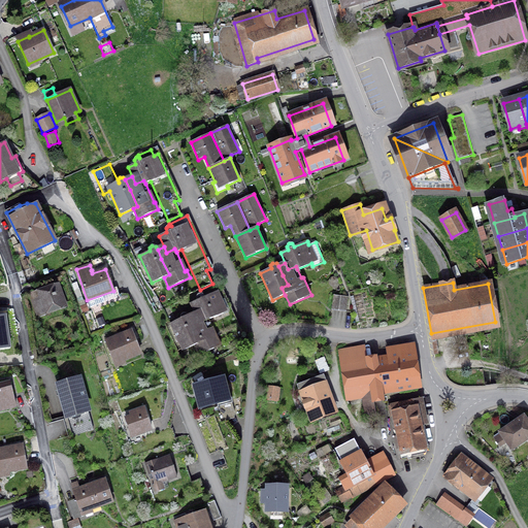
[(58,286),(30,296),(38,318),(65,308),(58,286)]
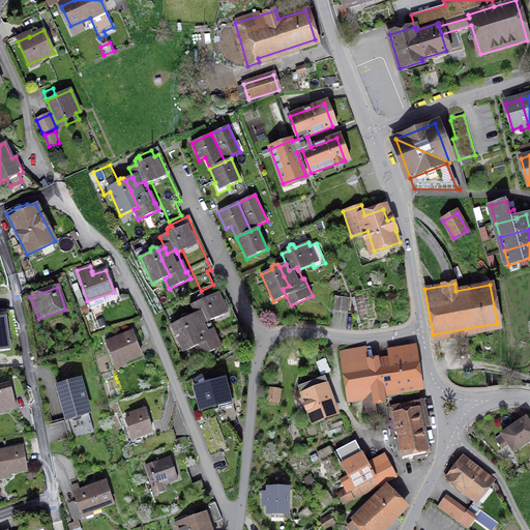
[(198,301),(190,304),(196,316),(198,321),(206,318),(207,320),(227,311),(216,287),(202,293),(203,295),(200,295),(198,297),(198,301)]
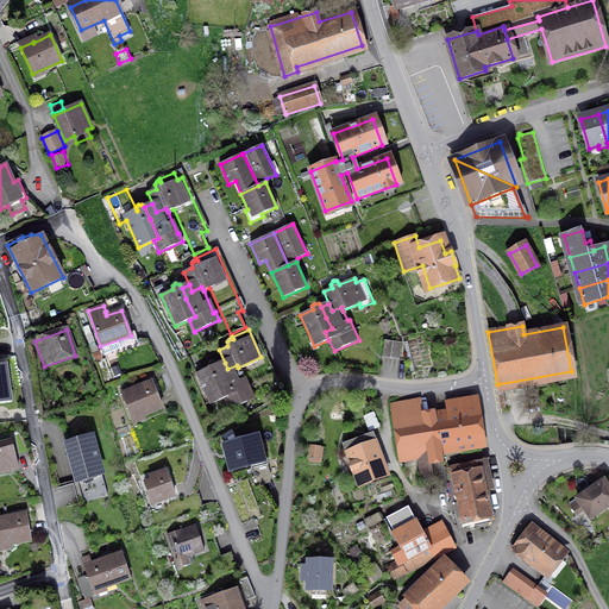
[(384,340),(382,357),(400,359),(401,343),(384,340)]
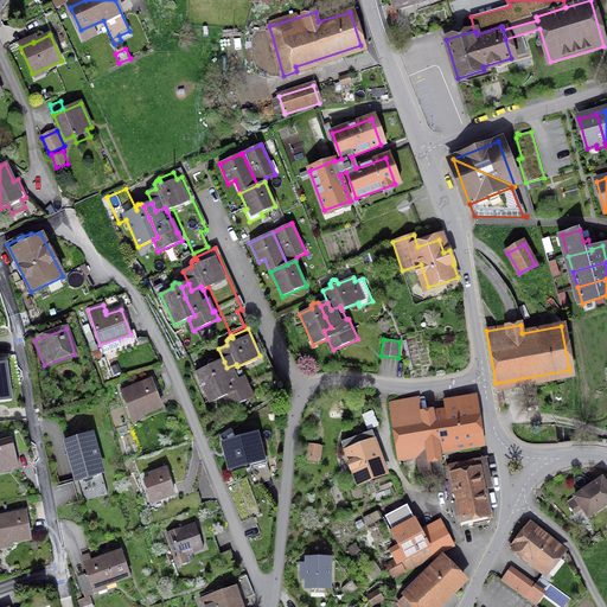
[(230,394),(222,375),(217,364),(215,360),(210,360),(208,363),(208,366),(196,372),(210,403),(224,396),(230,394)]
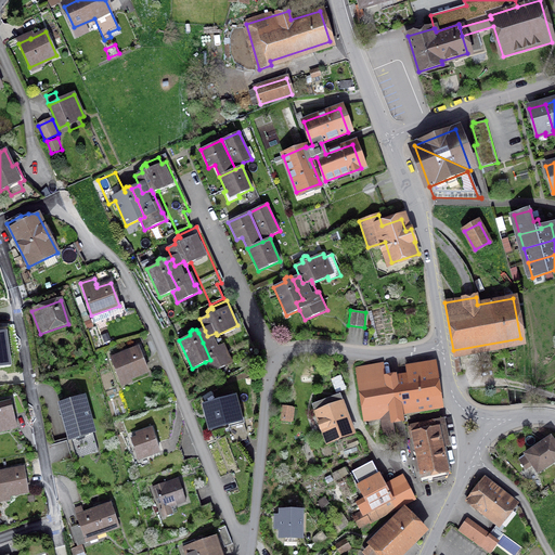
[(209,373),(230,364),(217,335),(216,333),(207,336),(205,331),(198,333),(203,343),(210,360),(205,362),(209,373)]
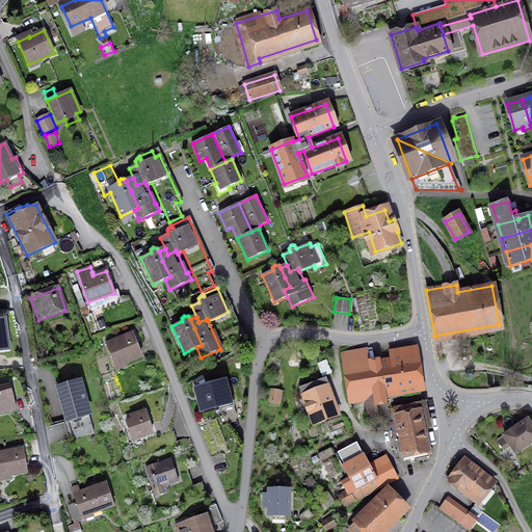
[(0,351),(10,350),(5,318),(0,318),(0,351)]
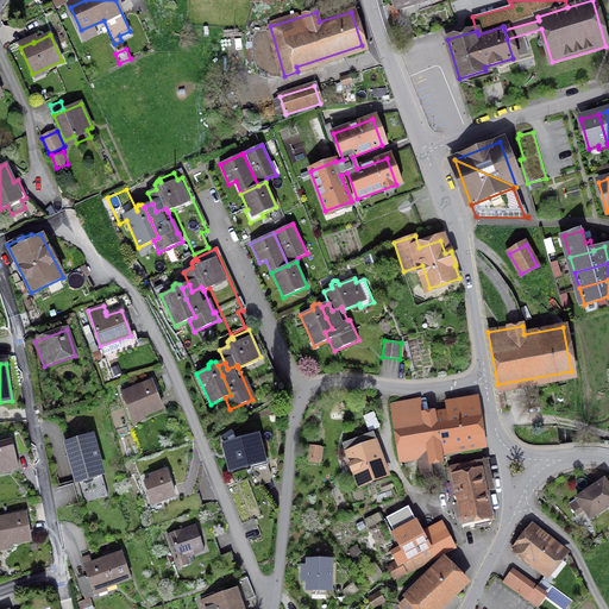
[(123,394),(132,419),(162,407),(152,382),(123,394)]
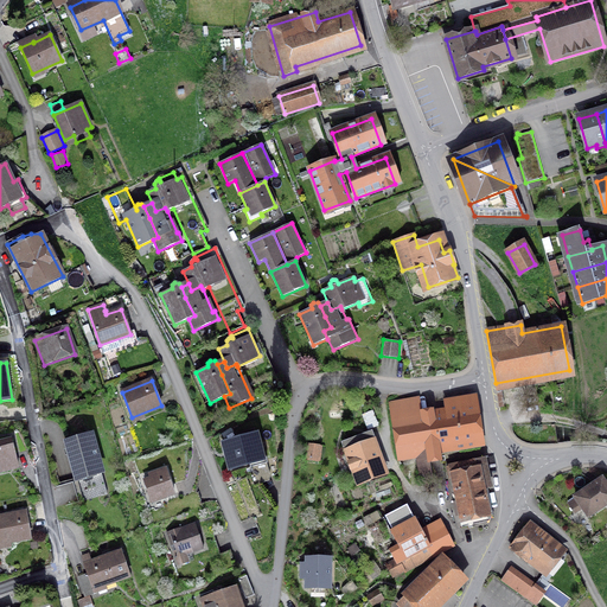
[(390,403),(397,454),(417,451),(421,479),(432,478),(429,460),(440,458),(438,447),(455,445),(457,452),(479,448),(471,397),(455,400),(458,413),(422,419),(419,398),(390,403)]
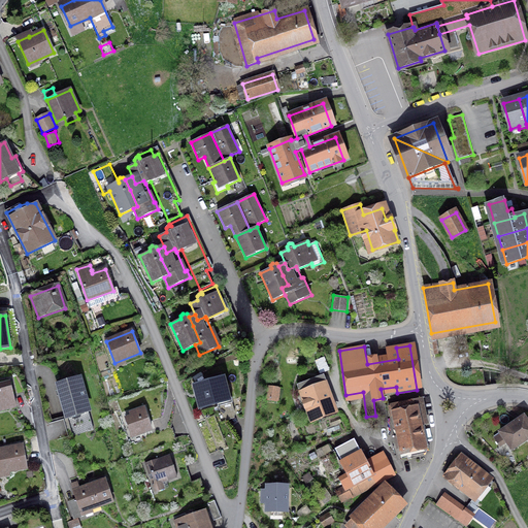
[(195,386),(200,407),(228,400),(222,374),(205,378),(206,383),(195,386)]
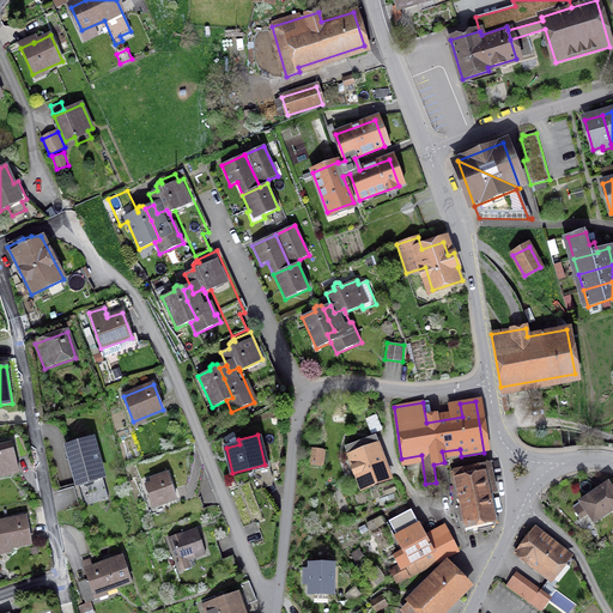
[(92,441),(67,448),(84,505),(108,499),(92,441)]
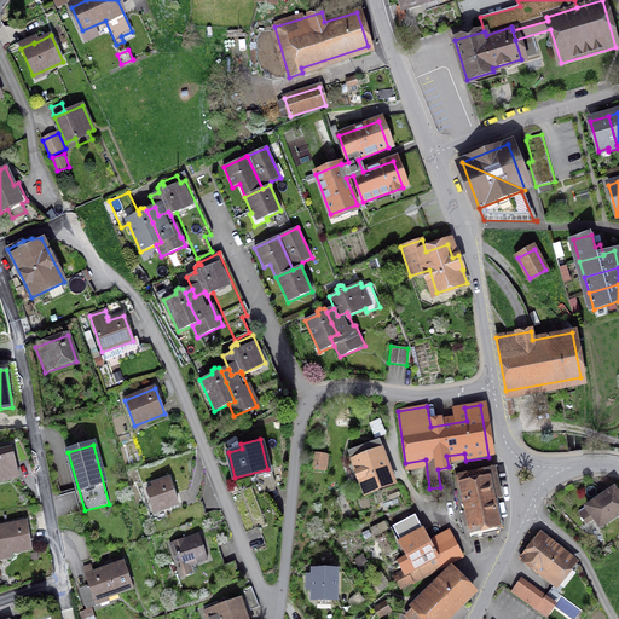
[(0,449),(0,476),(18,473),(11,446),(0,449)]
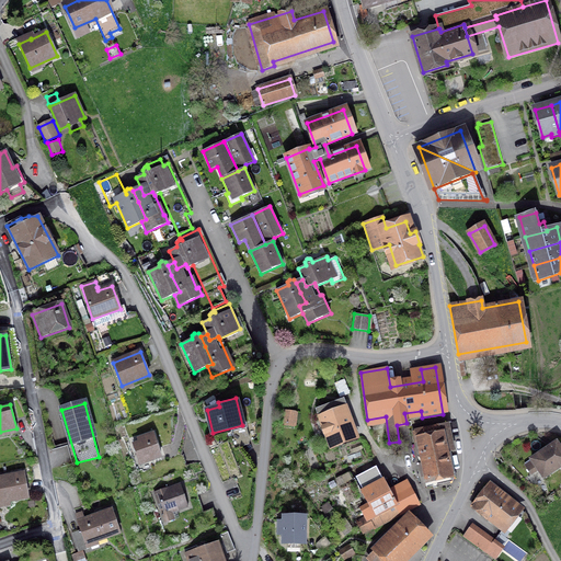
[(321,412),(333,444),(353,436),(341,405),(321,412)]
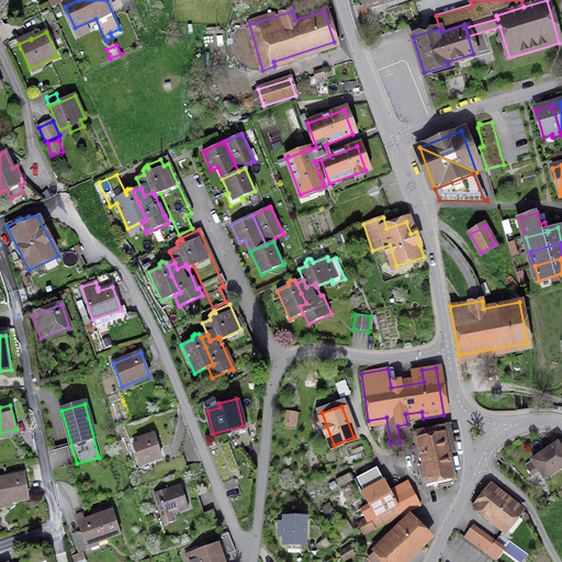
[(284,425),(298,427),(301,412),(287,409),(284,425)]
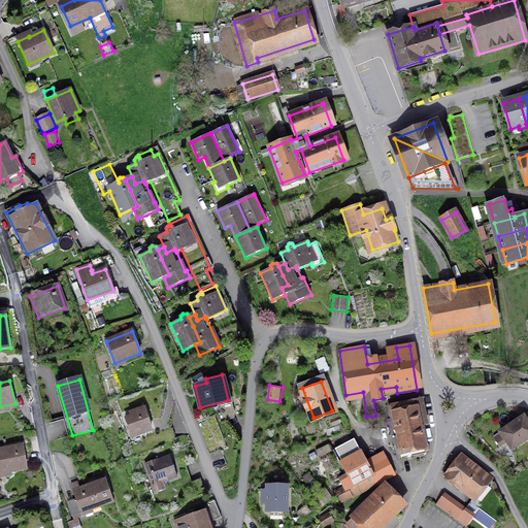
[(390,404),(401,458),(426,453),(429,448),(424,425),(425,424),(425,422),(427,422),(422,398),(390,404)]
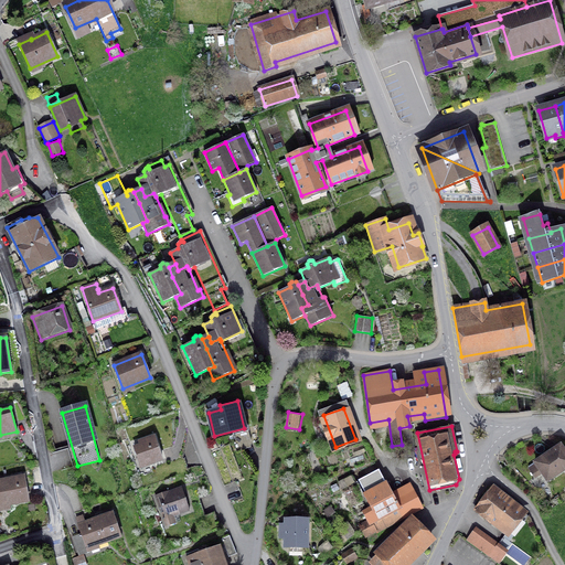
[(135,448),(140,467),(162,459),(155,437),(142,441),(144,445),(135,448)]
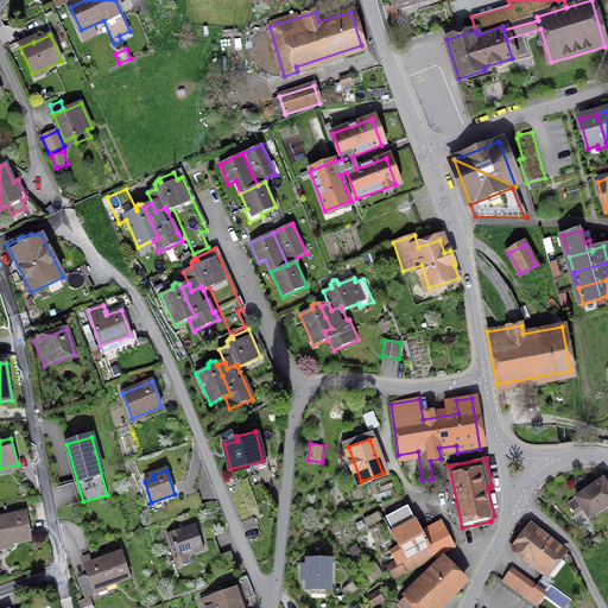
[(577,498),(577,499),(569,505),(575,513),(583,508),(589,517),(606,505),(607,507),(607,488),(603,481),(577,498)]
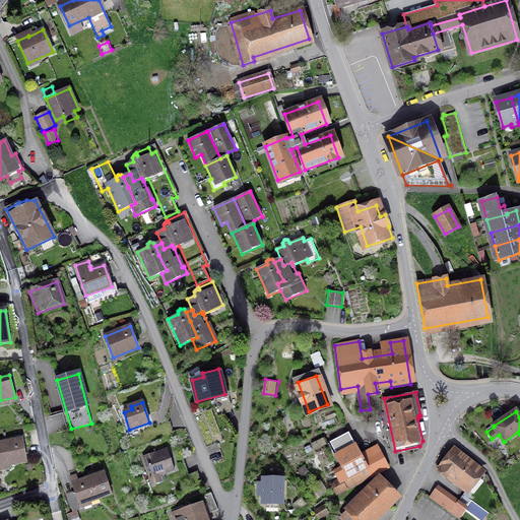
[(48,416),(53,434),(68,430),(63,412),(48,416)]
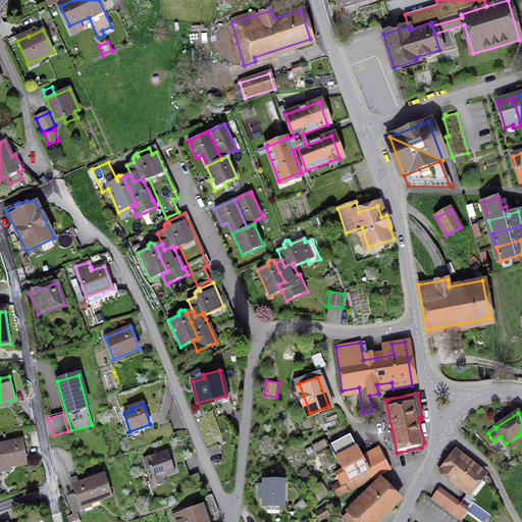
[(22,439),(0,444),(0,471),(8,470),(8,466),(27,463),(22,439)]
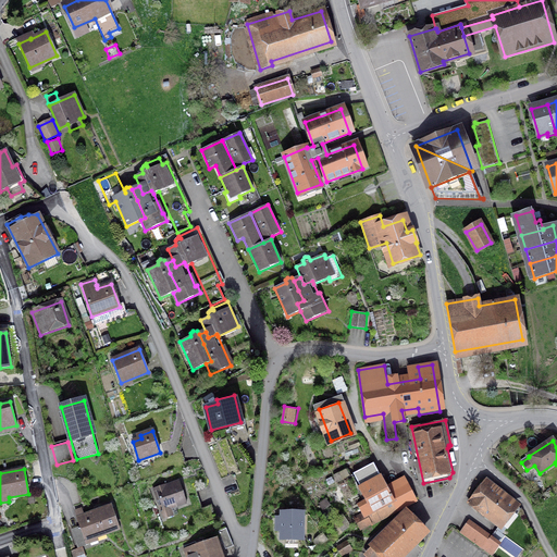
[(360,487),(368,503),(359,507),(363,514),(355,518),(360,529),(371,523),(371,524),(416,500),(406,482),(387,492),(380,478),(360,487)]
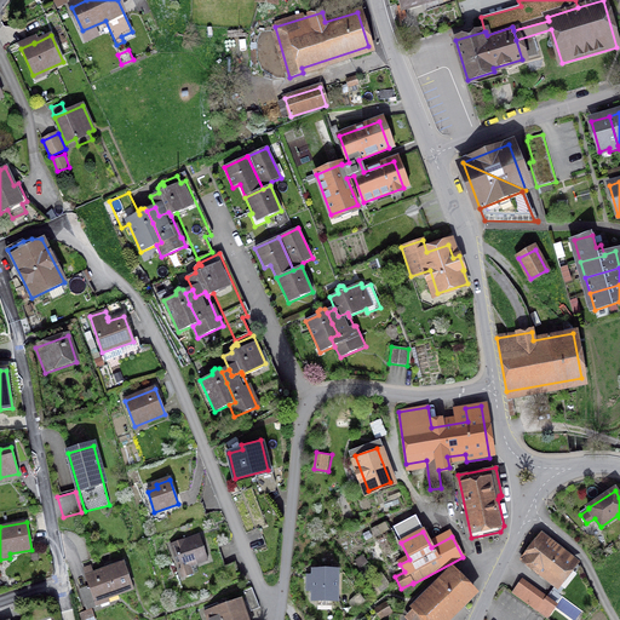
[(173,545),(179,562),(176,563),(182,578),(197,573),(195,563),(207,560),(200,537),(173,545)]
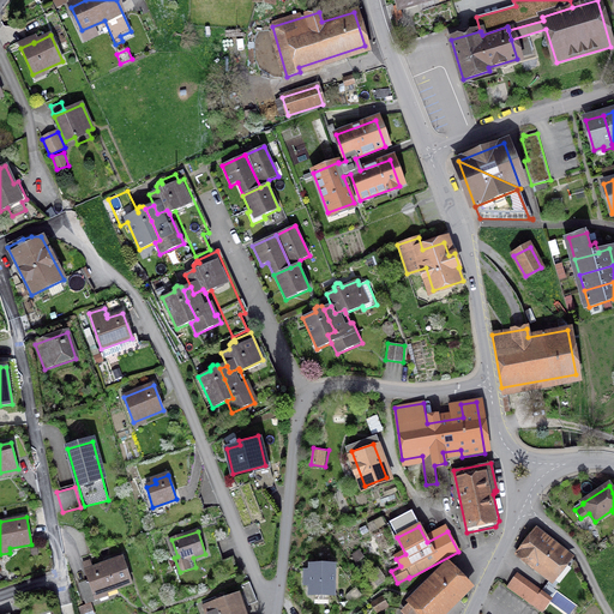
[(519,554),(552,579),(569,557),(536,531),(519,554)]
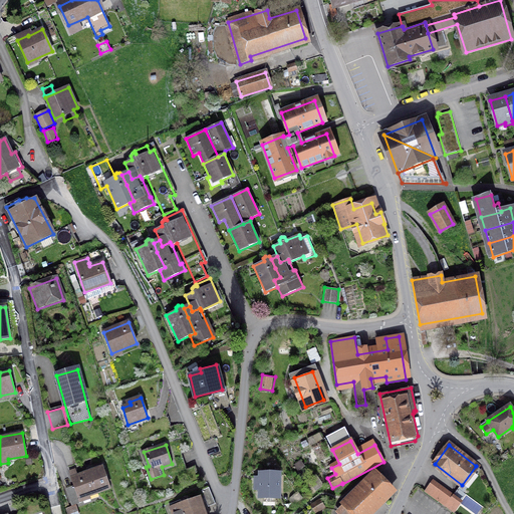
[(298,471),(304,467),(300,461),(294,465),(298,471)]
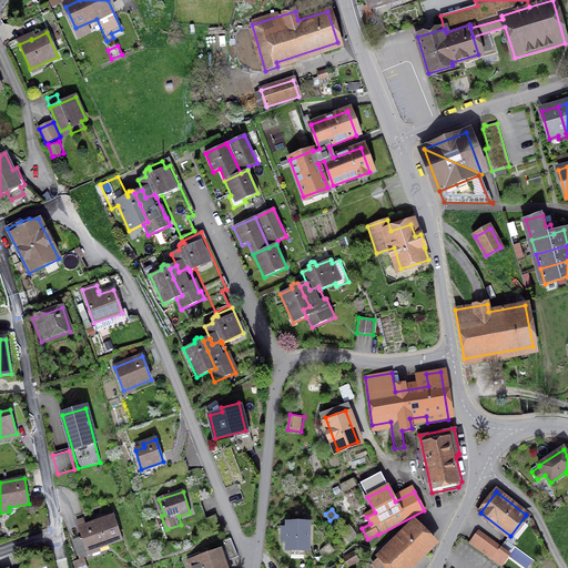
[(79,527),(82,538),(73,541),(79,558),(89,555),(88,551),(99,547),(98,544),(105,540),(107,545),(121,539),(113,516),(79,527)]
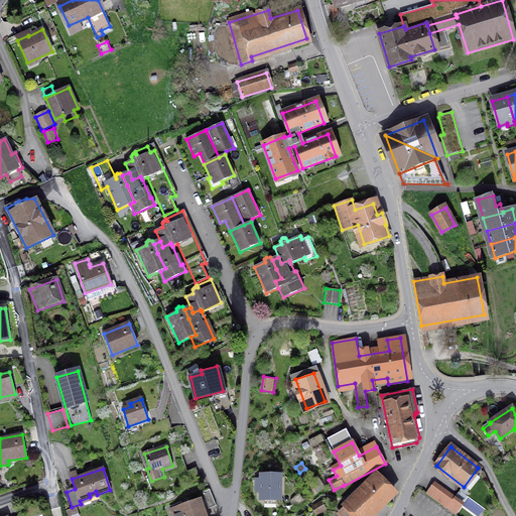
[(280,500),(281,475),(261,475),(260,500),(280,500)]
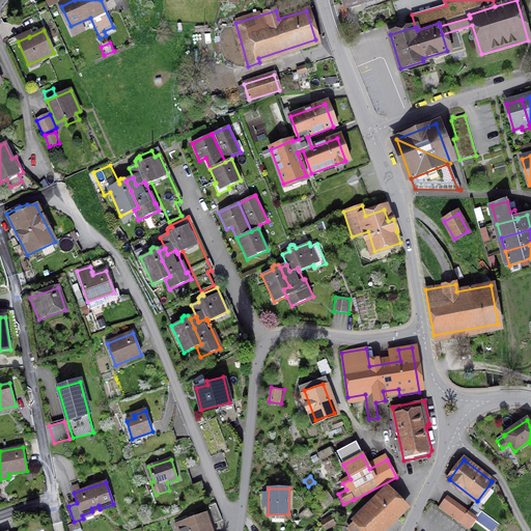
[(388,492),(350,530),(351,530),(376,530),(402,506),(388,492)]
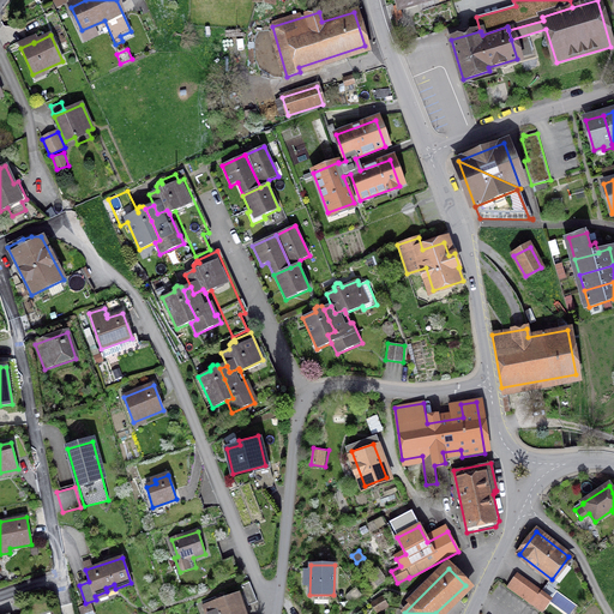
[(369,575),(378,585),(383,582),(374,571),(369,575)]
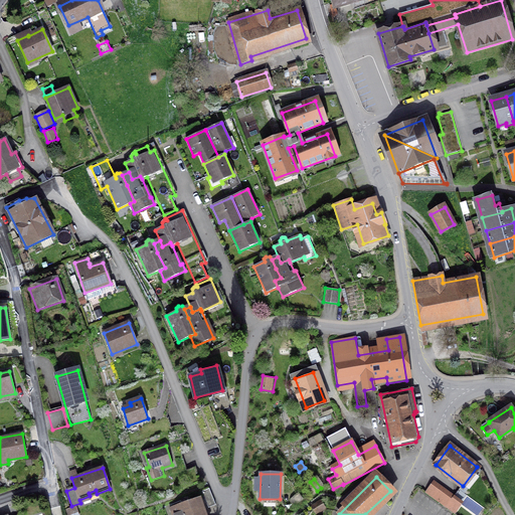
[(454,513),(462,502),(433,481),(424,491),(454,513)]
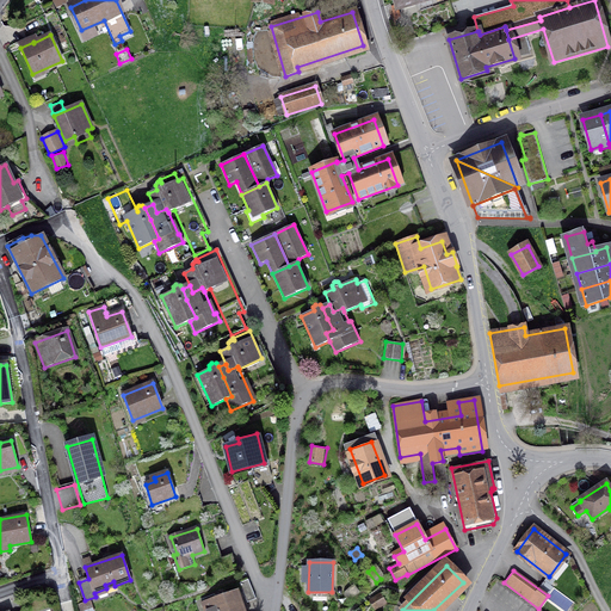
[(240,582),(247,603),(255,599),(248,580),(240,582)]
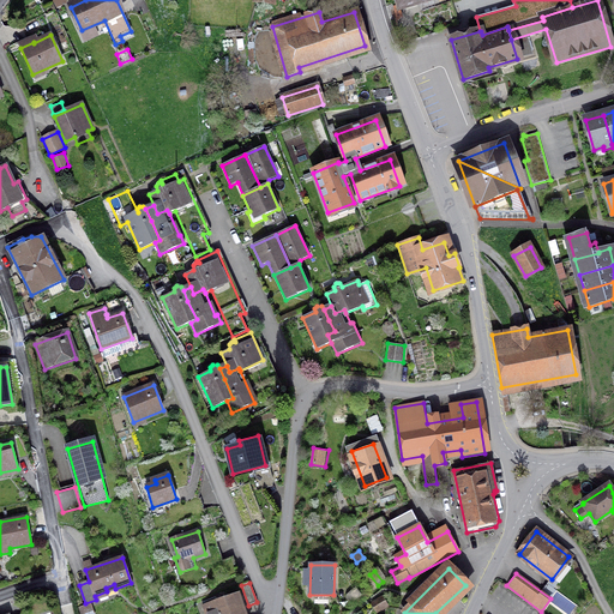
[(203,606),(205,613),(245,613),(239,593),(203,606)]
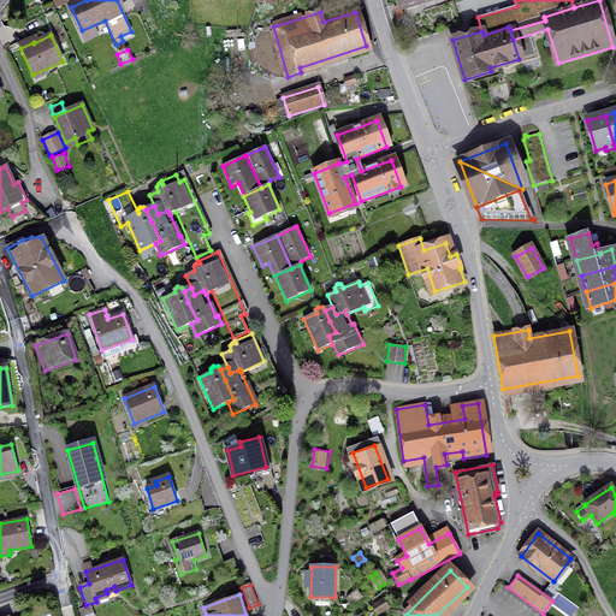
[(383,599),(373,605),(379,614),(389,609),(383,599)]
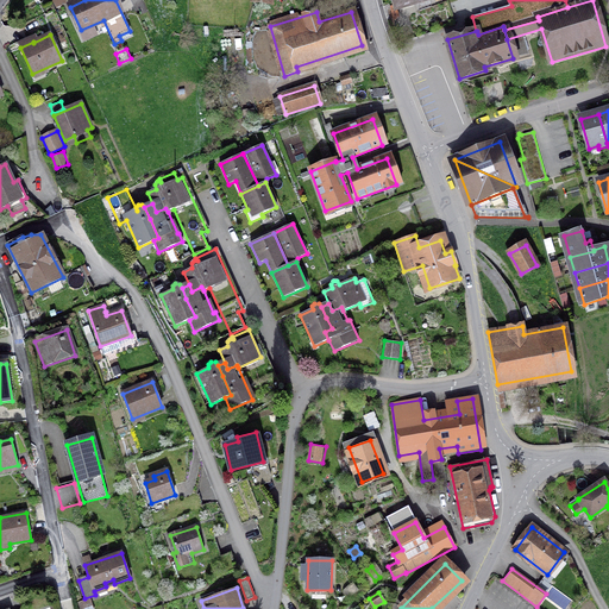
[(77,602),(80,608),(92,608),(89,598),(77,602)]
